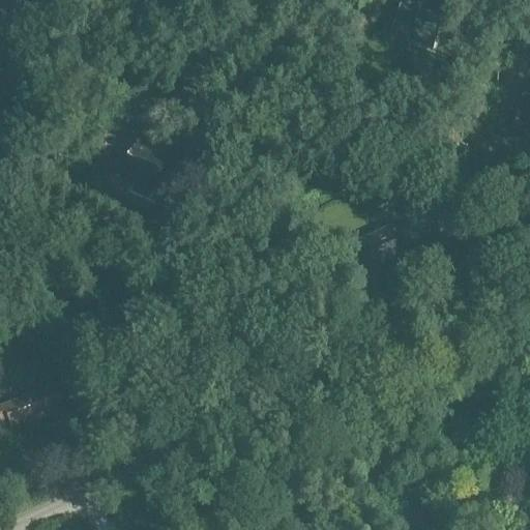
[(442,23),(401,9),(393,33),(416,40),(414,45),(433,51),(442,23)]
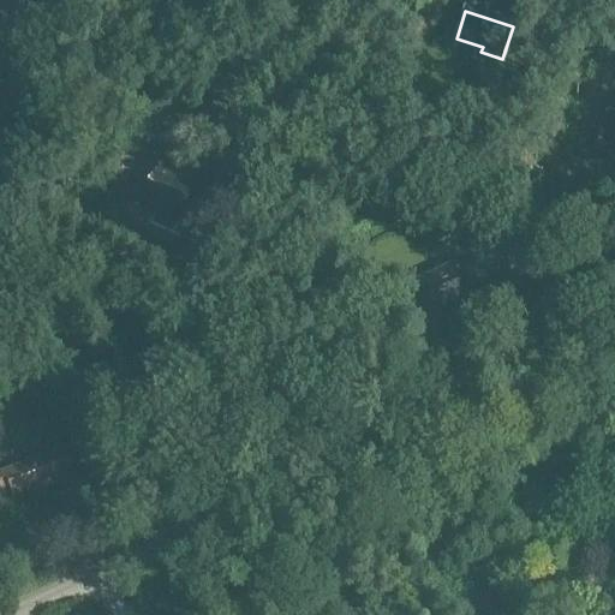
[(0,52),(16,41),(0,18),(0,52)]
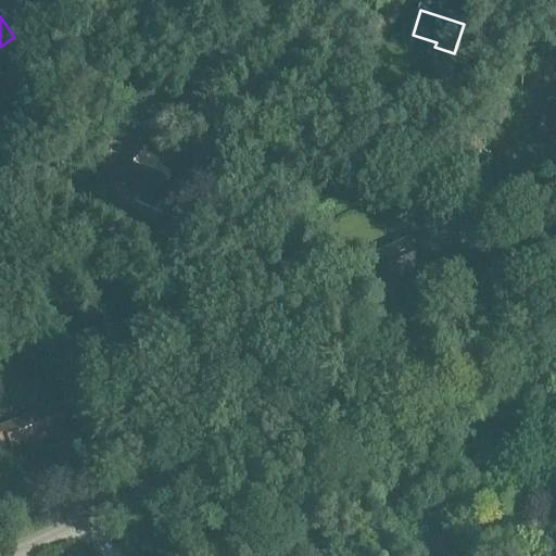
[(129,185),(141,189),(136,202),(166,215),(166,214),(179,219),(190,194),(178,189),(181,180),(154,169),(159,161),(143,154),(138,165),(131,163),(126,174),(133,177),(129,185)]
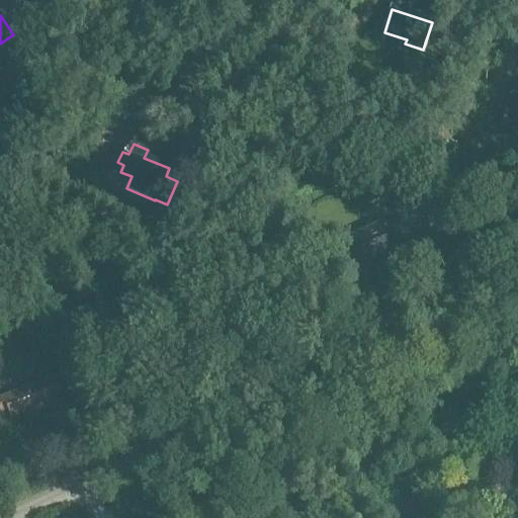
[(346,247),(357,271),(394,254),(382,230),(346,247)]
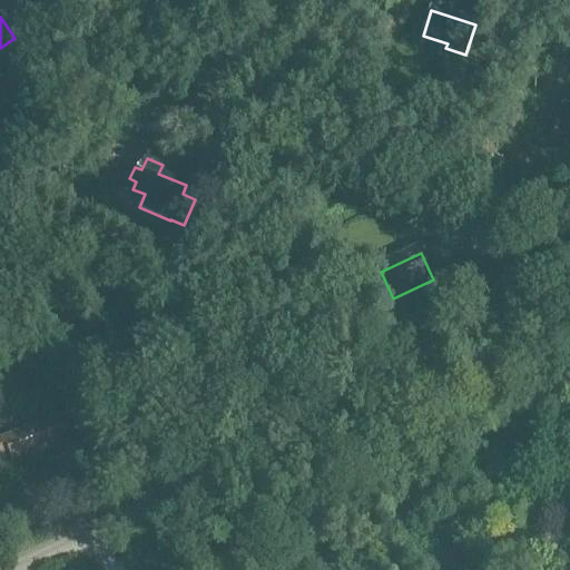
[(0,443),(0,454),(10,452),(12,460),(33,452),(36,457),(67,445),(60,425),(46,431),(45,428),(0,443)]
